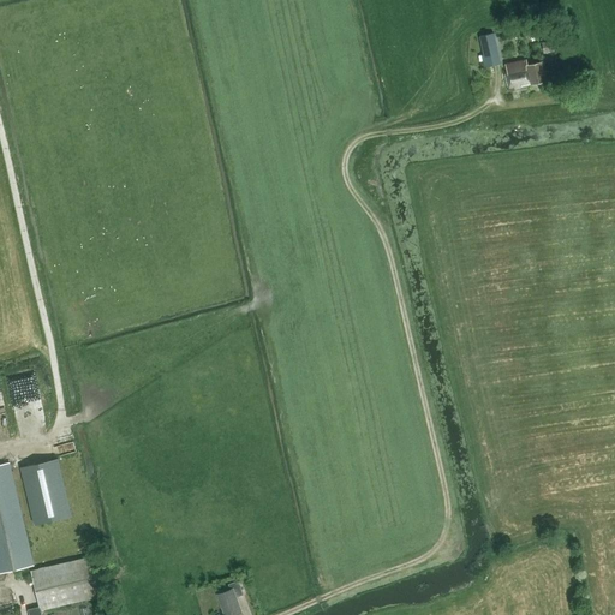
[(501,64),(494,33),(478,36),(483,55),(481,55),(483,67),(501,64)]
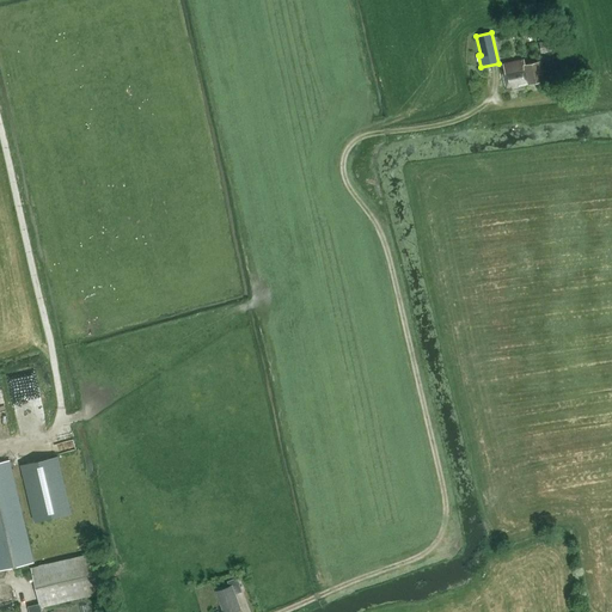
[(539,42),(540,53),(560,49),(558,38),(539,42)]
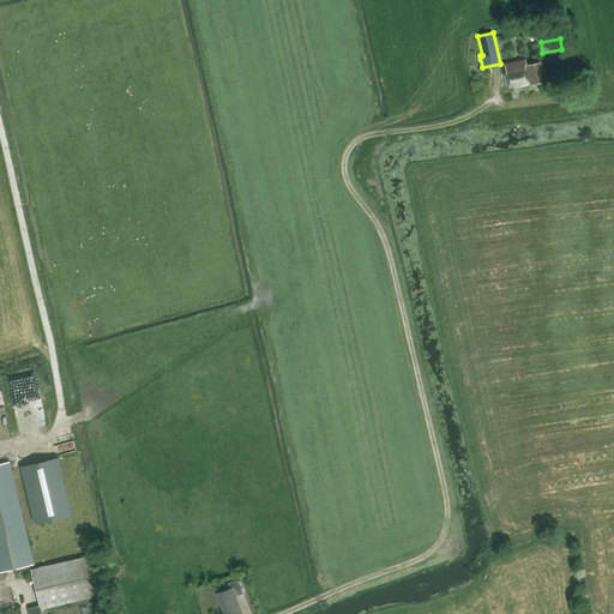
[(507,90),(547,80),(542,61),(527,65),(525,59),(505,64),(506,70),(503,71),(507,90)]
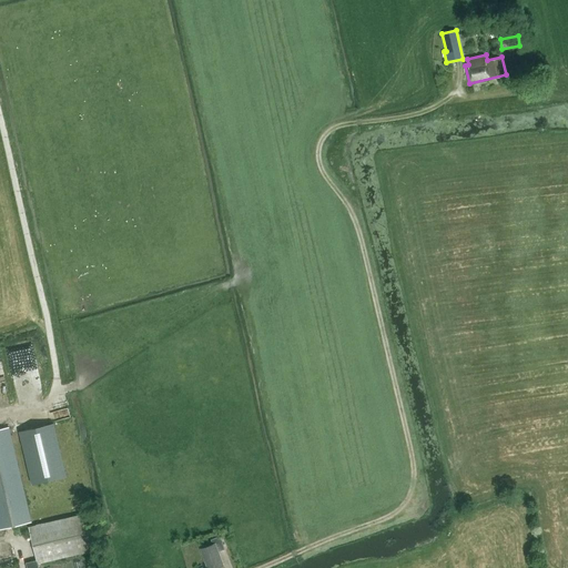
[(31,484),(66,476),(53,424),(19,432),(31,484)]
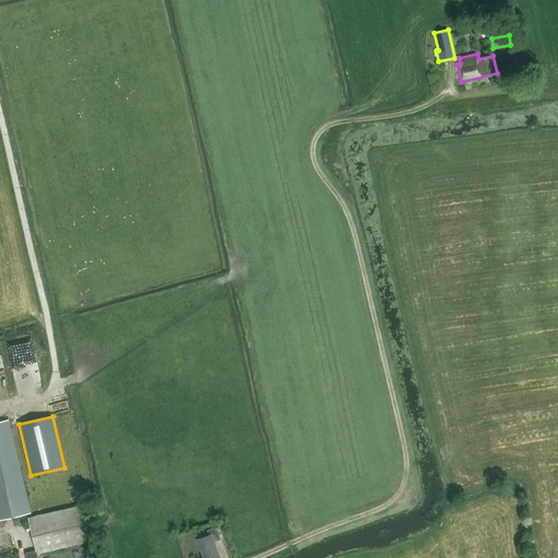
[(0,520),(31,512),(9,420),(0,421),(0,520)]
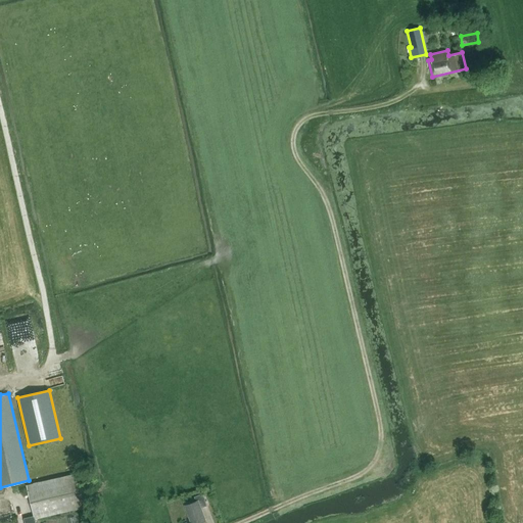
[(36,522),(35,519),(90,506),(82,472),(27,484),(34,516),(24,518),(25,522),(36,522)]
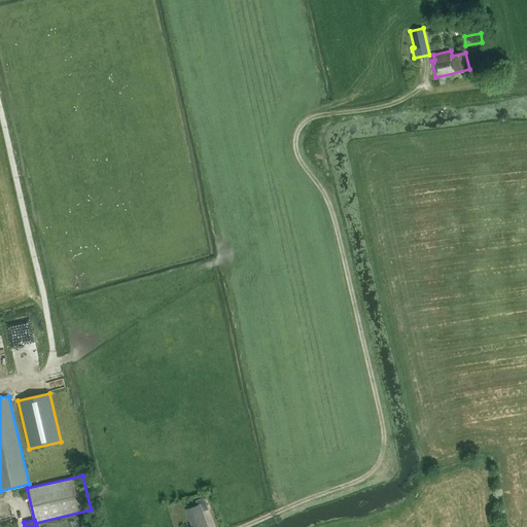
[(203,512),(209,510),(204,497),(196,500),(198,504),(186,510),(192,526),(199,526),(207,524),(203,512)]
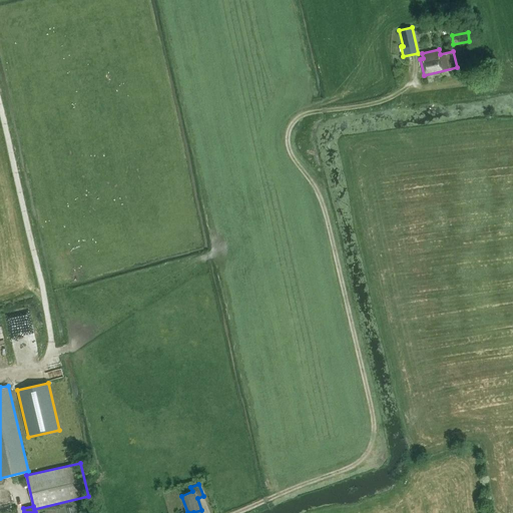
All buildings are outlined.
